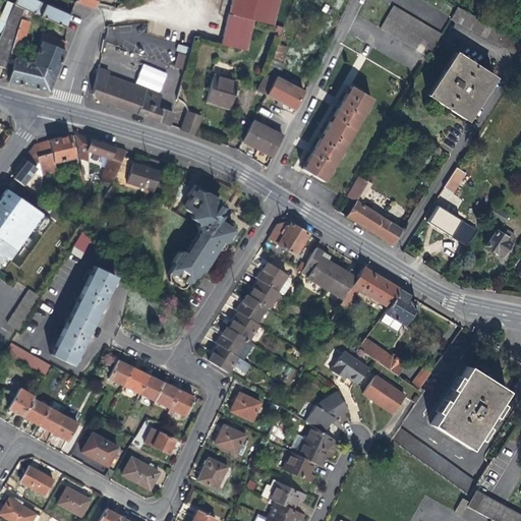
[(39,0),(16,0),(14,4),(24,8),(65,26),(71,14),(61,10),(39,0)]
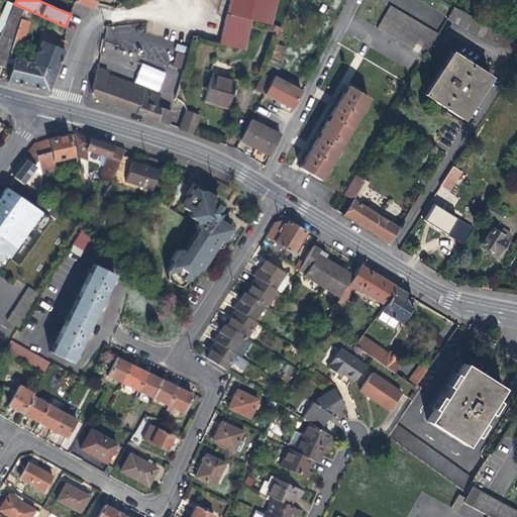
[(230,0),(219,43),(245,50),(252,19),(272,24),(277,0),(230,0)]
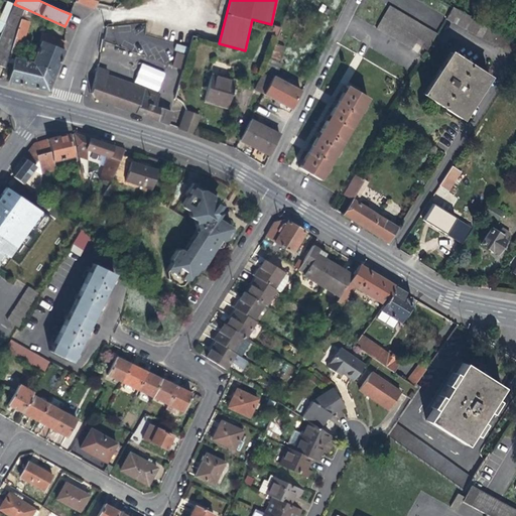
[(0,31),(2,32),(14,4),(8,1),(0,18),(0,31)]
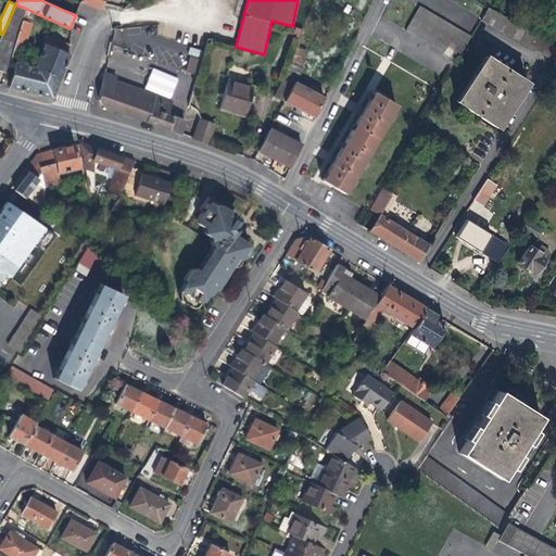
[(10,59),(13,49),(24,16),(26,9),(15,4),(2,35),(0,38),(0,70),(5,72),(9,64),(10,59)]
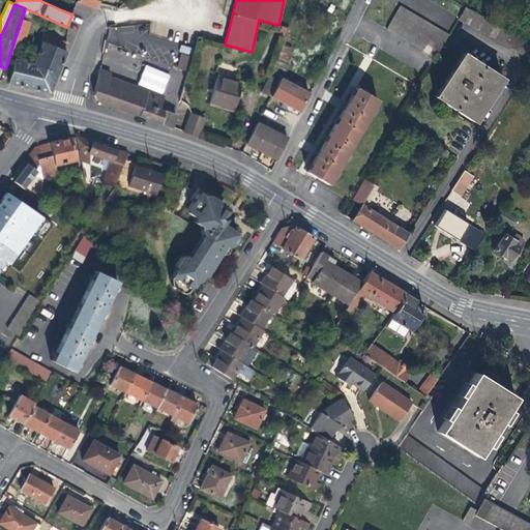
[(436,58),(449,35),(400,6),(387,28),(436,58)]
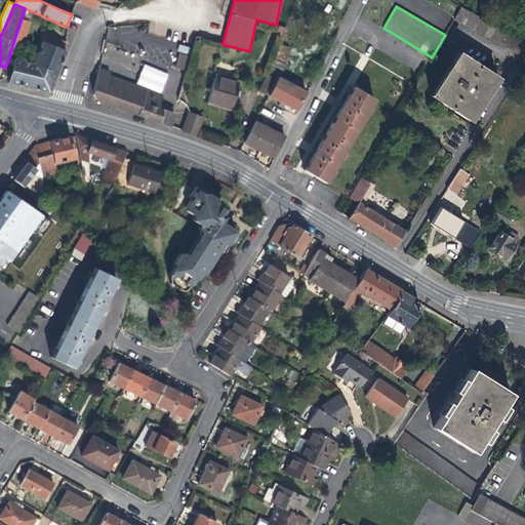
[(524,40),(516,36),(461,6),(455,21),(524,57),(524,40)]
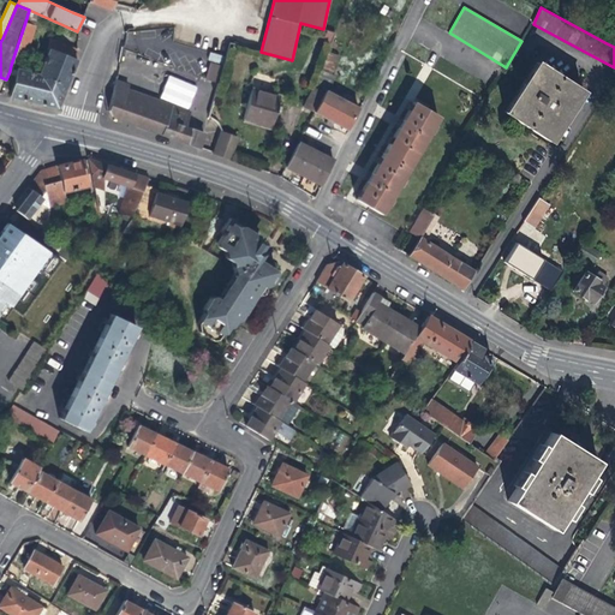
[(35,22),(27,18),(15,54),(25,58),(35,22)]
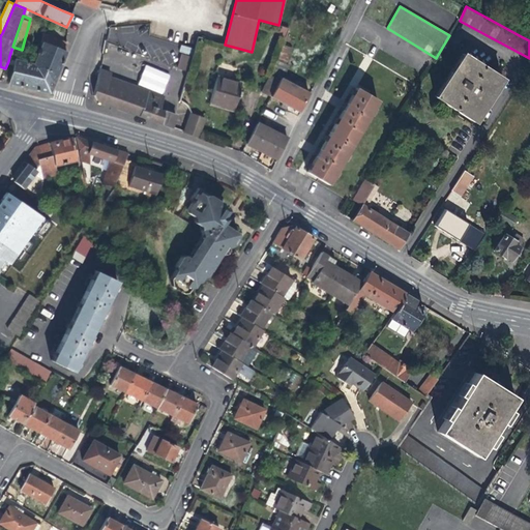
[(529,25),(527,24),(521,36),(529,40),(529,25)]
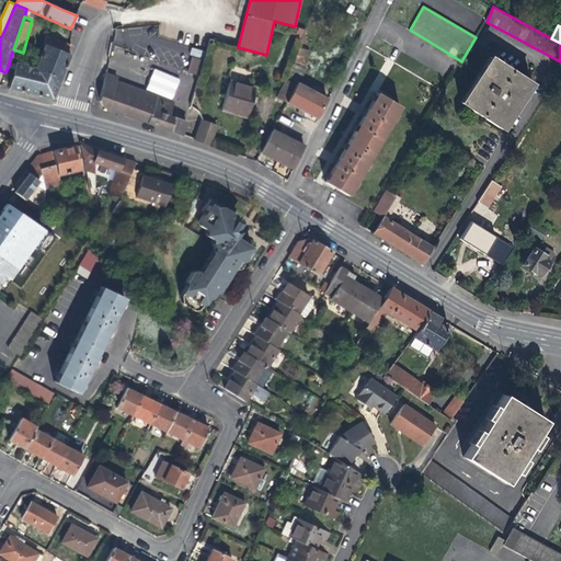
[(45,45),(36,69),(60,79),(70,54),(71,44),(66,42),(47,35),(44,44),(45,45)]
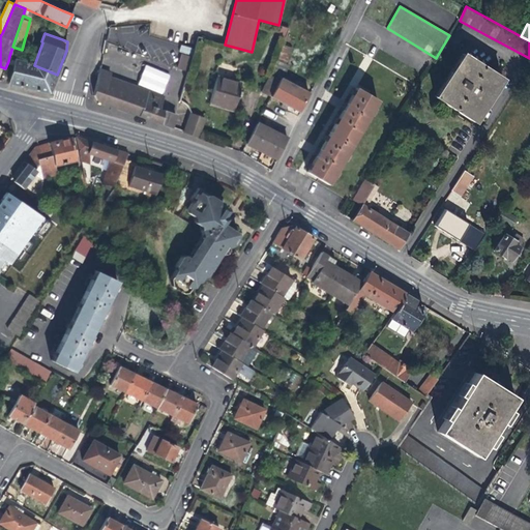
[(283,45),(276,59),(286,63),(292,48),(283,45)]
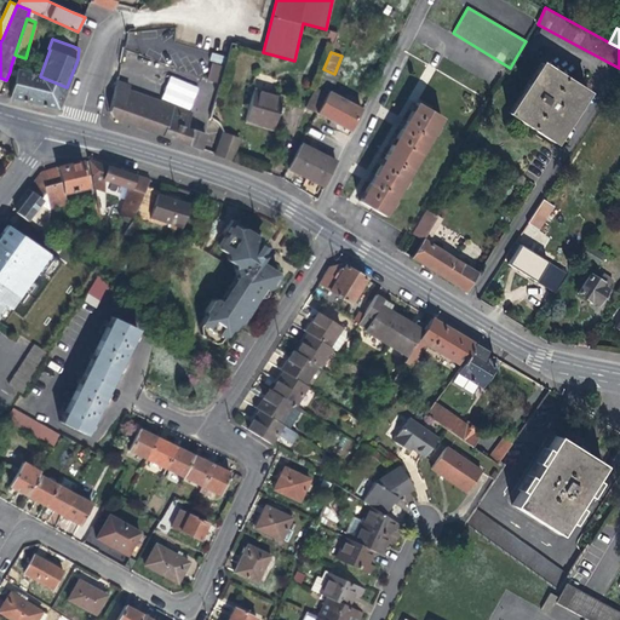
[(17,75),(11,96),(26,99),(58,108),(67,87),(40,76),(22,69),(26,58),(15,55),(11,65),(10,72),(12,73),(17,75)]
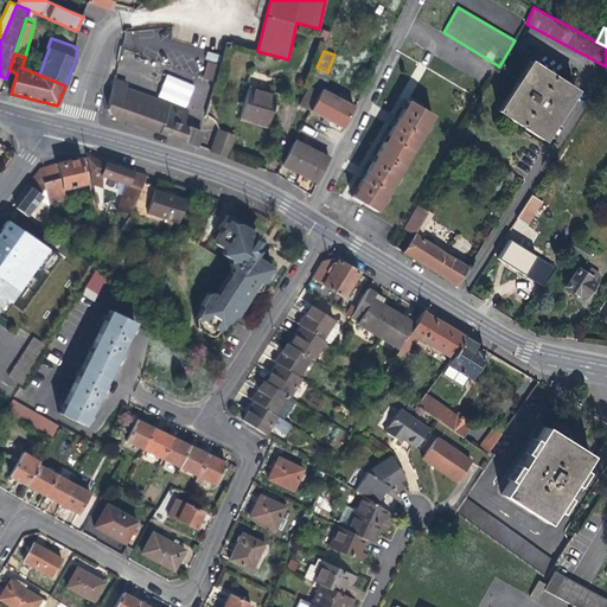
[(213,81),(216,63),(206,62),(203,78),(213,81)]
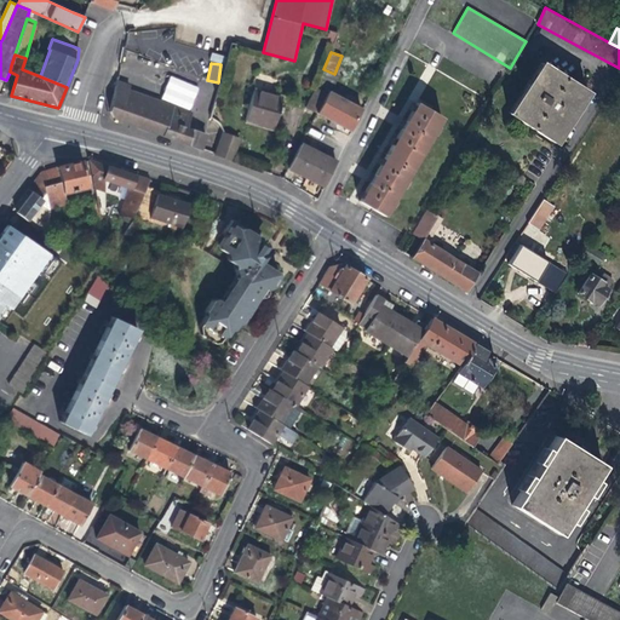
[(586,92),(541,63),(509,113),(544,136),(555,143),(586,92)]
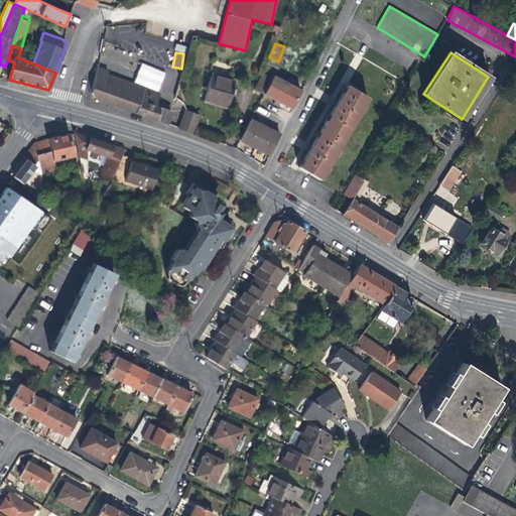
[(281,62),(278,61),(269,57),(263,73),(272,78),(273,77),(275,78),(281,62)]
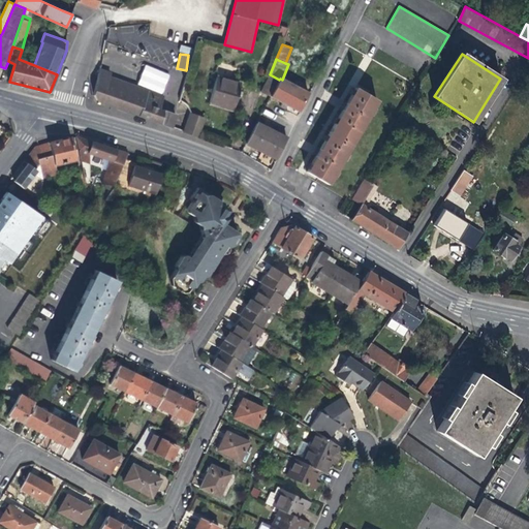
[(145,64),(137,85),(162,94),(170,74),(145,64)]
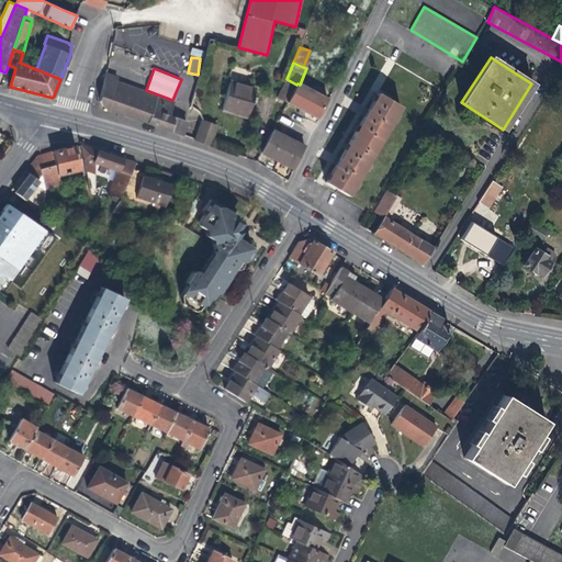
[(108,74),(101,100),(103,107),(182,135),(187,123),(170,116),(176,102),(117,81),(114,80),(116,77),(108,74)]
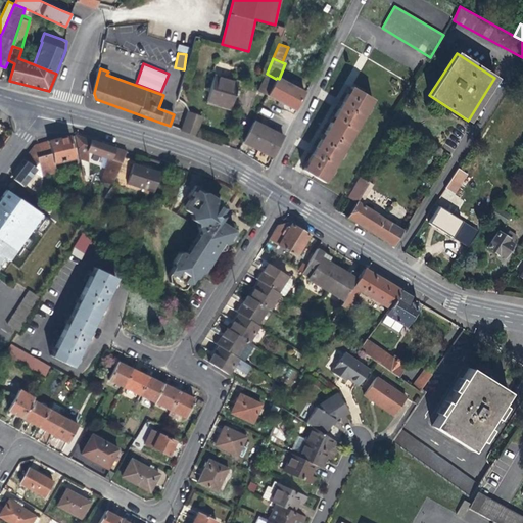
[(258,91),(267,95),(276,79),(267,74),(258,91)]
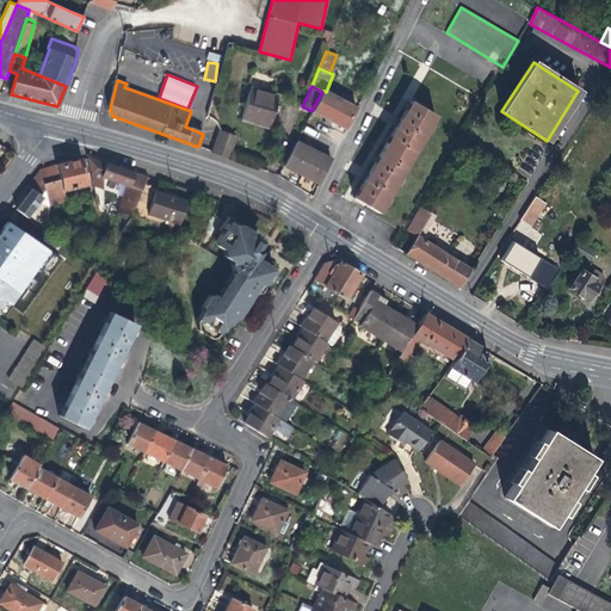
[(250,90),(241,118),(267,125),(270,118),(272,110),(276,111),(278,106),(273,105),(276,97),(250,90)]
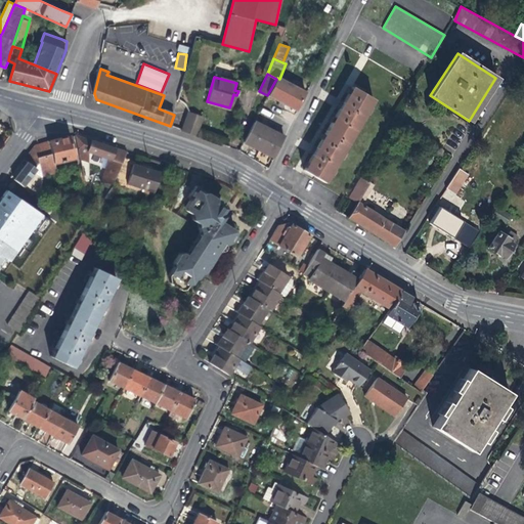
[(304,91),(279,79),(277,78),(276,79),(267,95),(278,101),(282,103),(294,110),(304,91)]
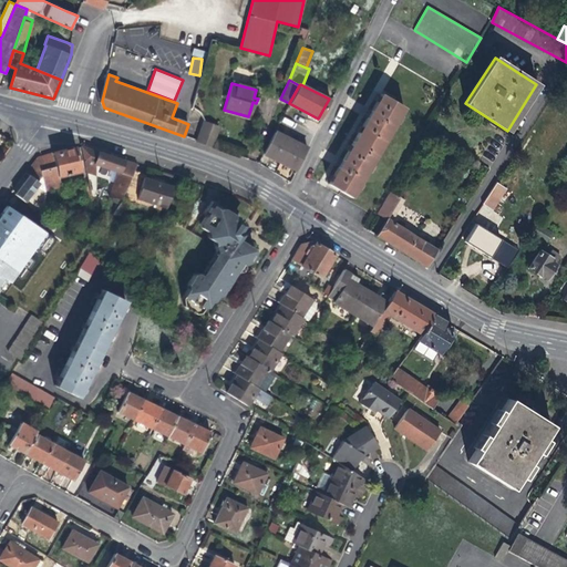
[(403,107),(381,94),(329,184),(339,191),(351,197),(403,107)]
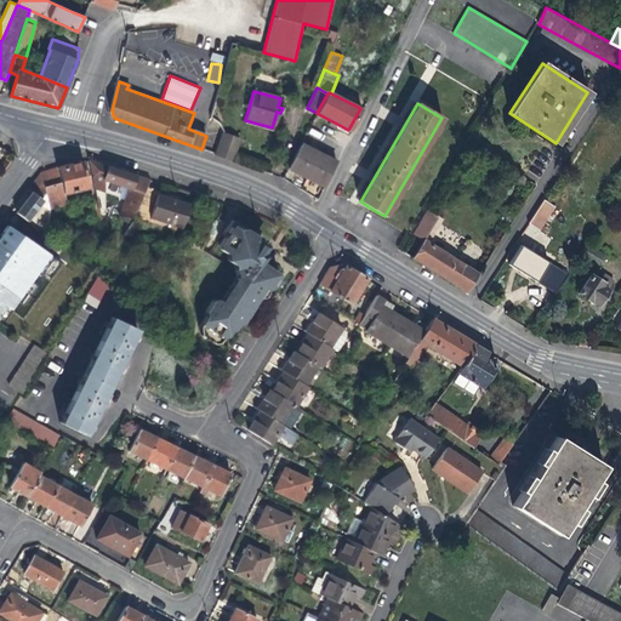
[(220,143),(216,154),(233,160),(240,138),(223,132),(220,143)]
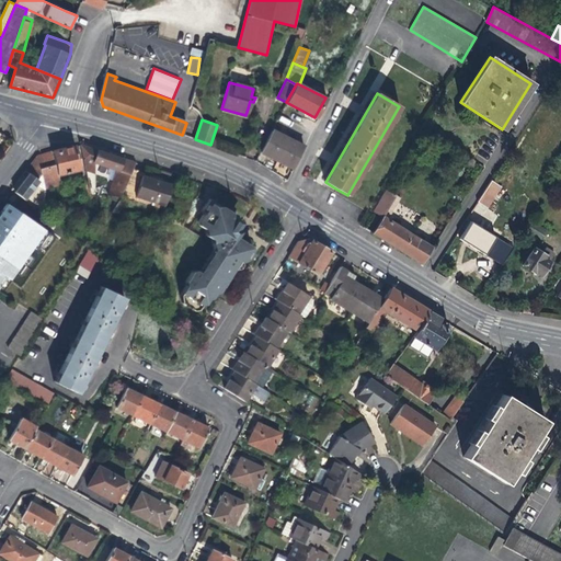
[(288,138),(272,130),(261,151),(277,160),(281,161),(294,168),(305,147),(288,138)]
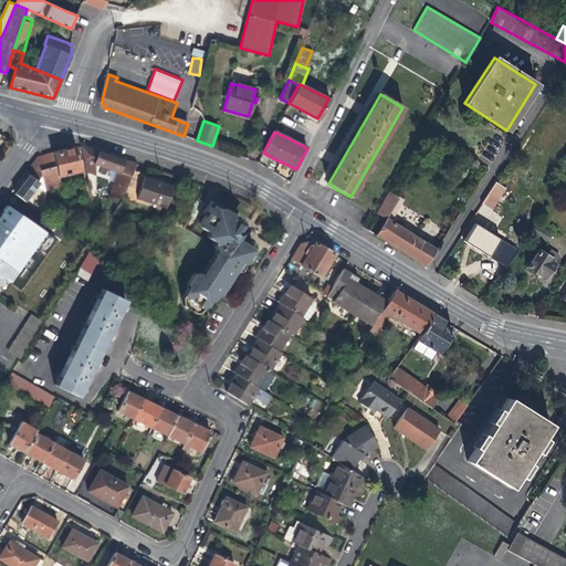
[(119,202),(121,200),(134,170),(137,164),(104,153),(81,145),(85,165),(88,179),(90,184),(91,187),(96,186),(94,164),(117,171),(109,197),(119,202)]
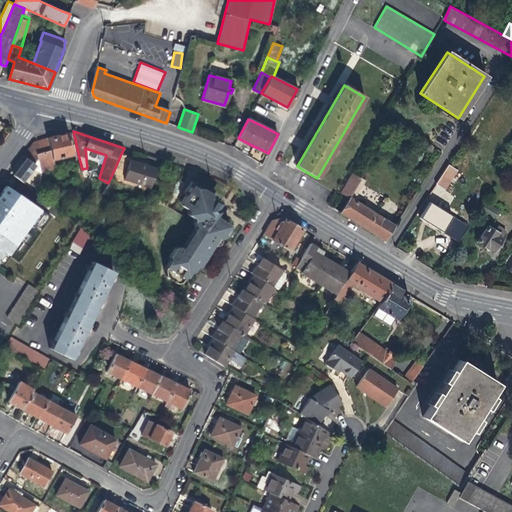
[(39,190),(49,187),(45,171),(55,169),(53,160),(73,155),(68,132),(60,134),(47,138),(50,150),(37,154),(41,172),(40,185),(39,190)]
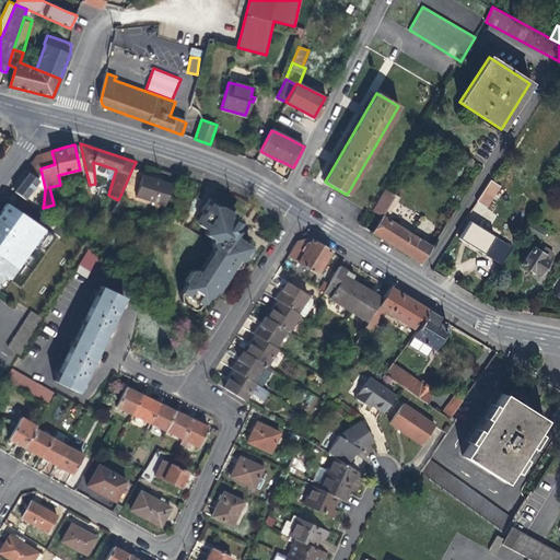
[(30,194),(44,202),(45,188),(41,168),(55,164),(51,151),(37,154),(32,162),(25,171),(28,173),(15,190),(25,199),(30,194)]
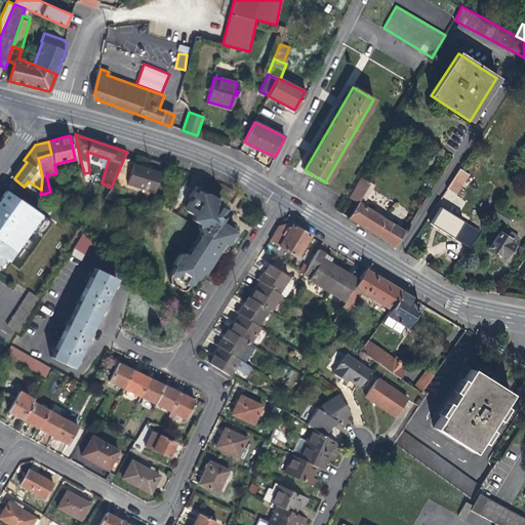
[(134,161),(124,158),(112,186),(126,190),(128,184),(154,192),(159,172),(145,168),(133,165),(134,161)]
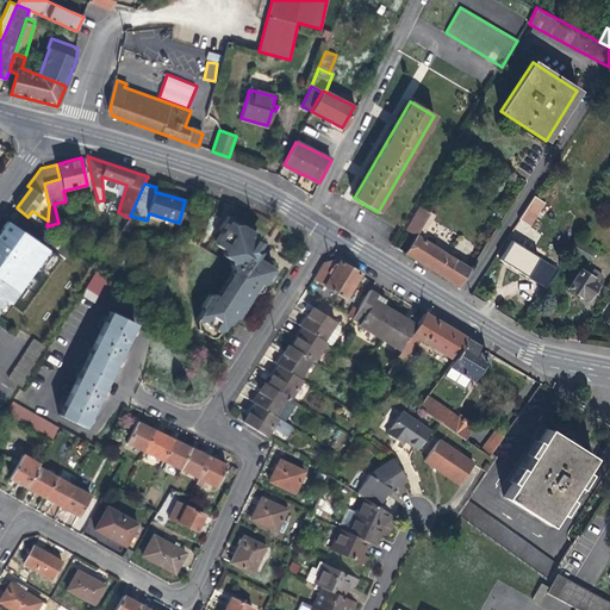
[(520,219),(530,226),(545,204),(534,197),(520,219)]
